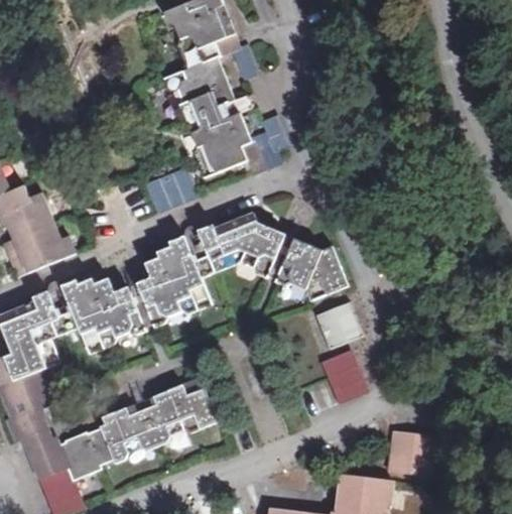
[(194,0),(192,1),(162,13),(163,13),(166,22),(173,25),(179,38),(176,46),(185,69),(163,79),(167,90),(174,92),(178,105),(175,110),(184,131),(190,134),(196,146),(193,154),(203,176),(243,160),(250,173),(273,163),(278,161),(272,148),(286,142),(276,115),(259,122),(265,135),(251,140),(239,113),(223,120),(218,106),(234,99),(217,58),(231,52),(242,79),(259,71),(247,43),(240,46),(221,0),(194,0)]
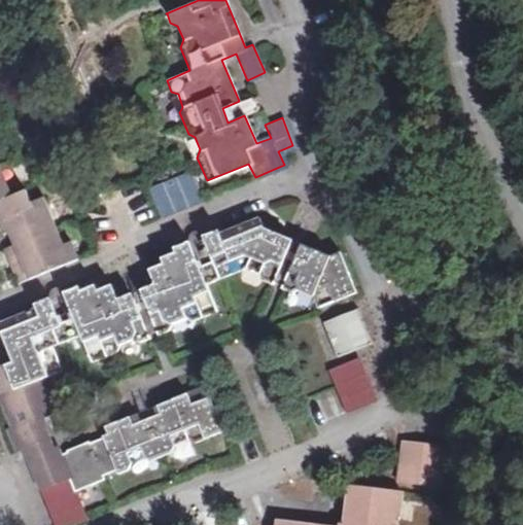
[(228,123),(244,115),(254,110),(258,106),(258,102),(257,99),(252,96),(249,98),(239,101),(222,108),(228,123)]
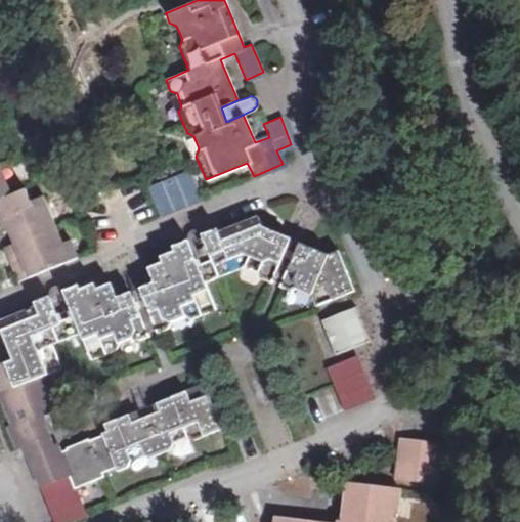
[(189,172),(145,189),(155,209),(157,214),(200,198),(198,191),(189,172)]
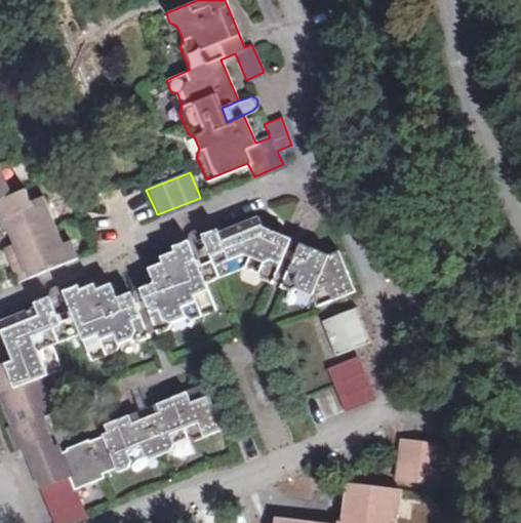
[(11,242),(18,259),(8,264),(15,280),(75,256),(67,238),(52,244),(45,228),(52,225),(40,196),(28,200),(23,188),(7,195),(1,180),(0,180),(0,232),(6,230),(11,242)]
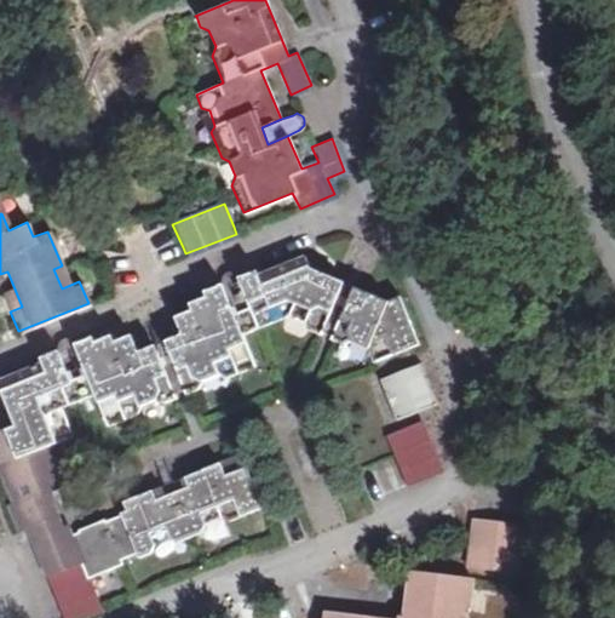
[(173,345),(166,349),(184,393),(185,395),(197,389),(201,382),(219,375),(225,378),(253,366),(241,333),(287,315),(304,322),(306,328),(317,333),(319,331),(335,287),(332,285),(333,279),(308,268),(303,256),(256,274),(254,270),(236,276),(249,308),(233,315),(219,284),(202,290),(208,304),(193,310),(176,318),(182,333),(170,338),(173,345)]
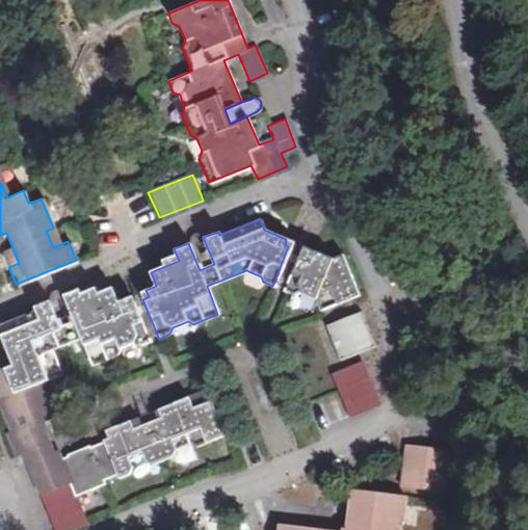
[(214,264),(203,237),(188,243),(200,270),(214,264)]
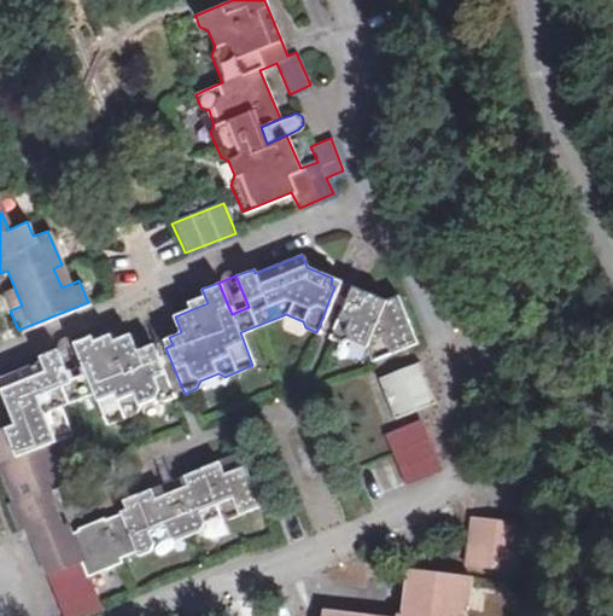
[(22,306),(13,285),(3,290),(10,311),(22,306)]
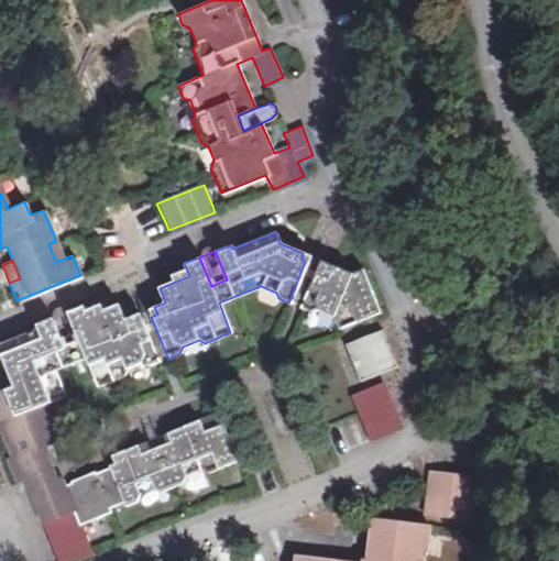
[(295,303),(300,305),(317,265),(311,263),(305,261),(289,300),(295,303)]
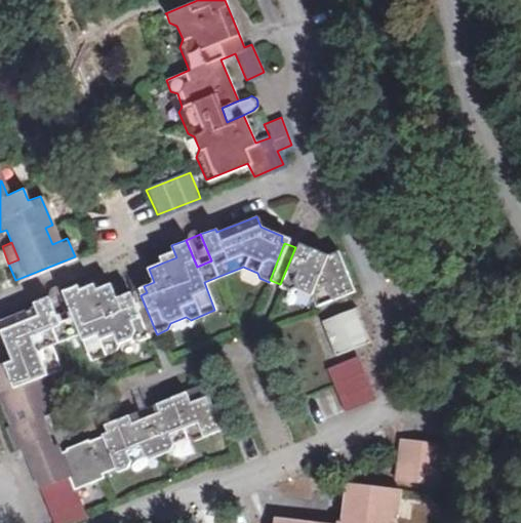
[(295,247),(280,284),(280,287),(290,291),(297,289),(311,294),(315,305),(352,290),(335,250),(324,254),(302,244),(301,249),(295,247)]
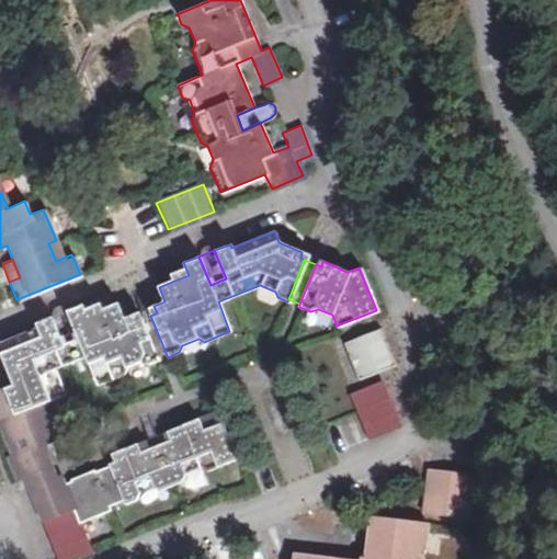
[(63,344),(50,317),(34,323),(36,328),(0,341),(0,357),(6,372),(10,384),(0,387),(0,431),(12,458),(7,461),(13,480),(45,468),(36,447),(49,442),(42,423),(33,405),(48,399),(54,396),(64,392),(54,368),(81,357),(93,385),(121,375),(125,367),(139,362),(147,365),(158,362),(157,360),(140,319),(136,320),(133,314),(108,324),(101,310),(87,317),(81,304),(65,311),(76,338),(63,344)]
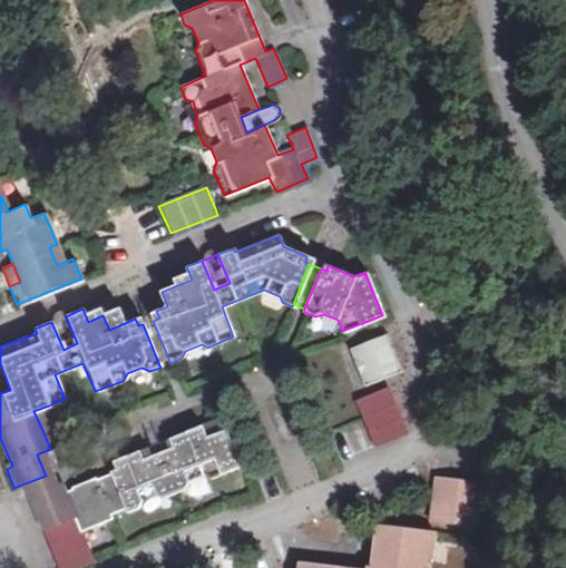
[(77,343),(66,316),(51,322),(64,350),(77,343)]
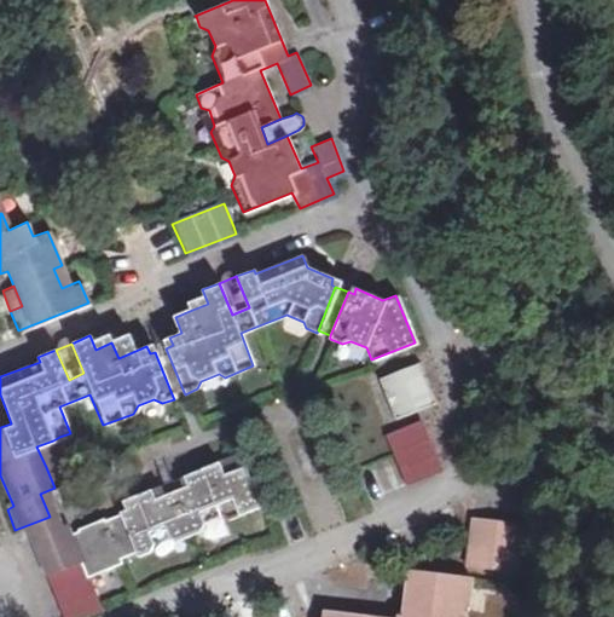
[(155,352),(173,397),(177,395),(184,392),(166,349),(160,351),(155,352)]
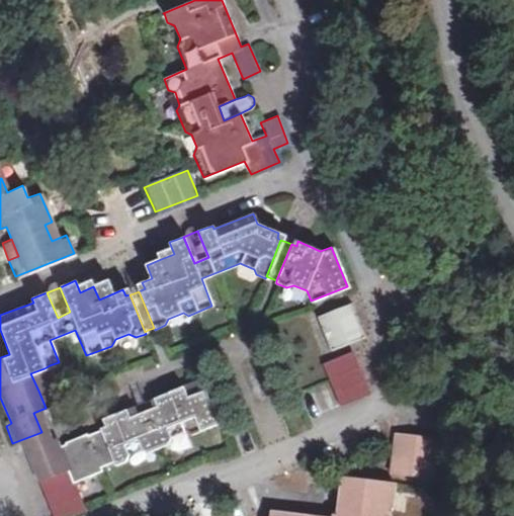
[(330,348),(362,334),(349,303),(316,316),(330,348)]
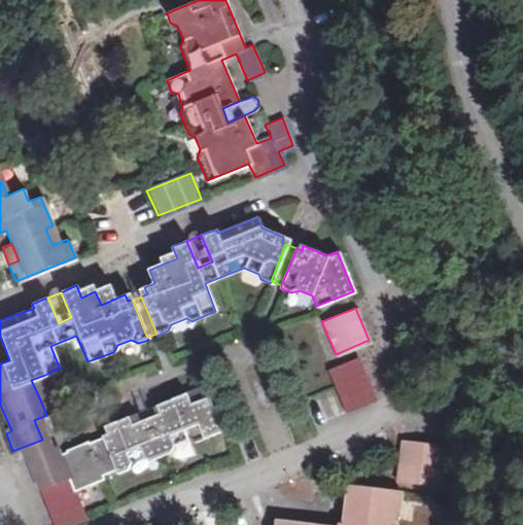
[(373,399),(355,358),(325,369),(332,384),(343,411),(373,399)]
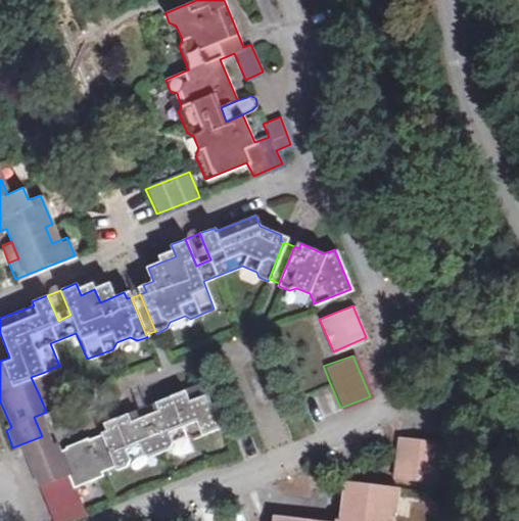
[(31,377),(39,394),(51,389),(45,372),(31,377)]
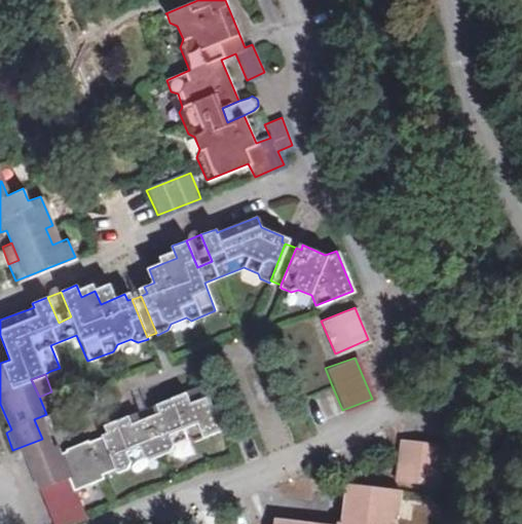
[(155,405),(157,412),(129,422),(126,415),(102,425),(105,433),(100,435),(101,438),(87,443),(86,440),(64,449),(67,454),(59,457),(54,446),(24,458),(36,487),(38,487),(53,523),(60,523),(83,514),(76,498),(72,489),(102,478),(100,474),(113,468),(115,472),(126,468),(128,462),(144,456),(149,458),(170,450),(172,445),(196,436),(202,437),(219,429),(201,385),(155,405)]
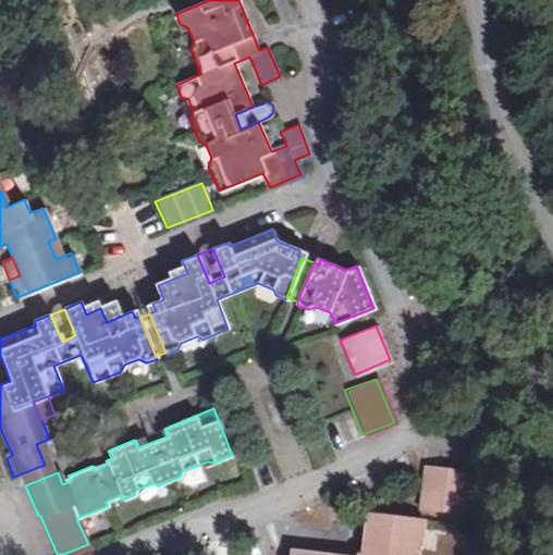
[(137,447),(167,436),(164,429),(134,440),(137,447)]
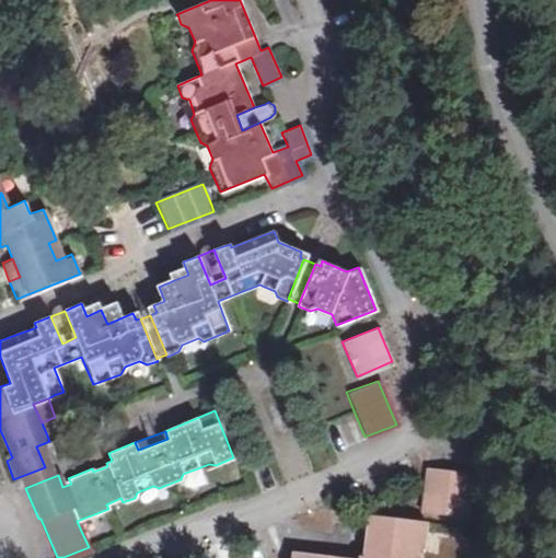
[(473,476),(427,469),(421,514),(428,514),(467,520),(473,476)]
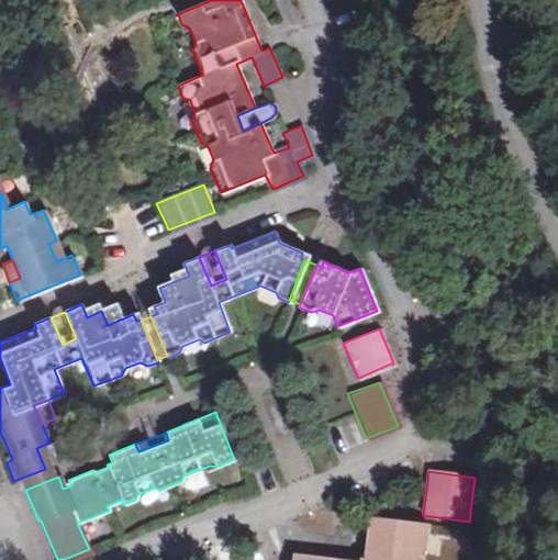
[(371,518),(369,542),(377,544),(374,559),(415,559),(420,524),(371,518)]
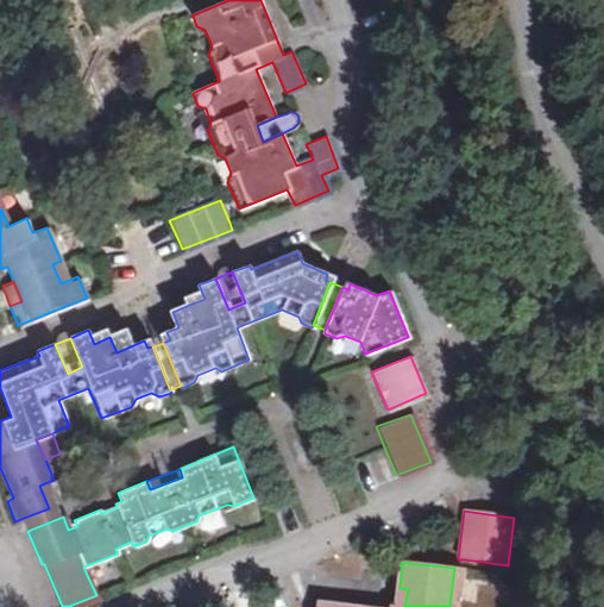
[(404,606),(408,589),(400,588),(396,605),(395,606),(404,606)]
